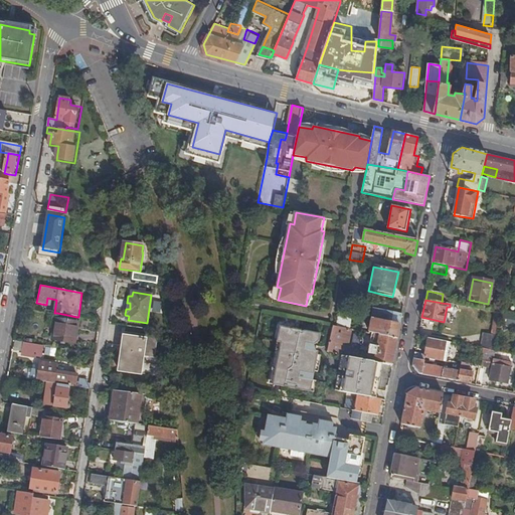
[(343,328),(351,329),(354,313),(340,310),(337,326),(343,328)]
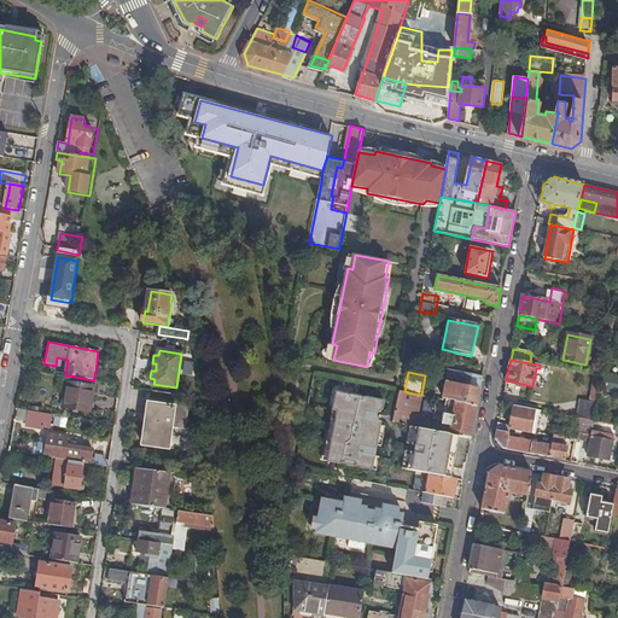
[(447,400),(478,407),(483,380),(449,373),(443,400),(447,400)]
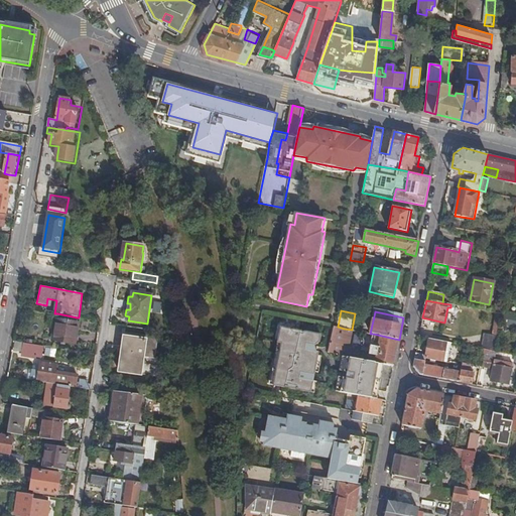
[(77,317),(57,313),(56,319),(77,323),(77,317)]
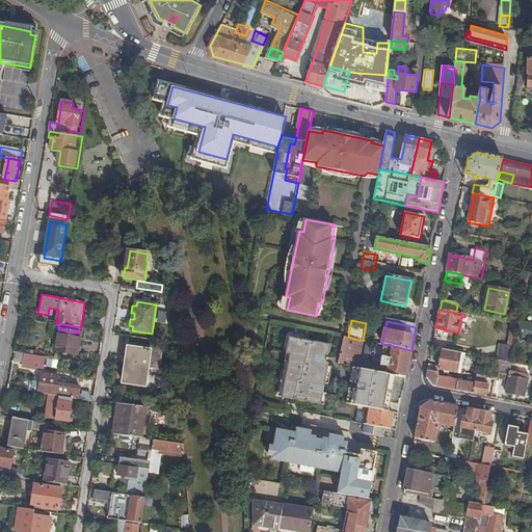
[(517,333),(520,324),(511,323),(506,352),(501,351),(499,361),(500,361),(512,363),(517,333)]
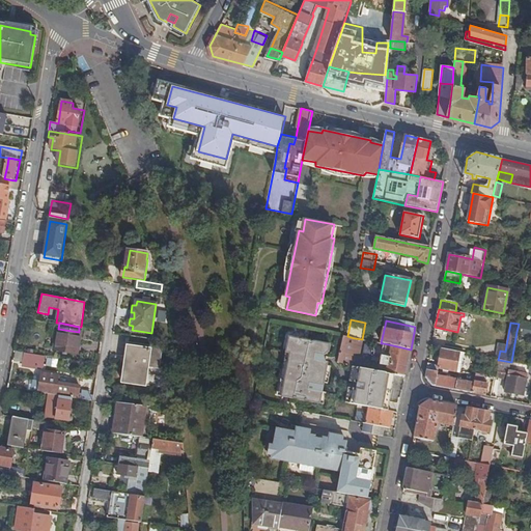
[(530,327),(519,324),(516,332),(528,334),(530,327)]
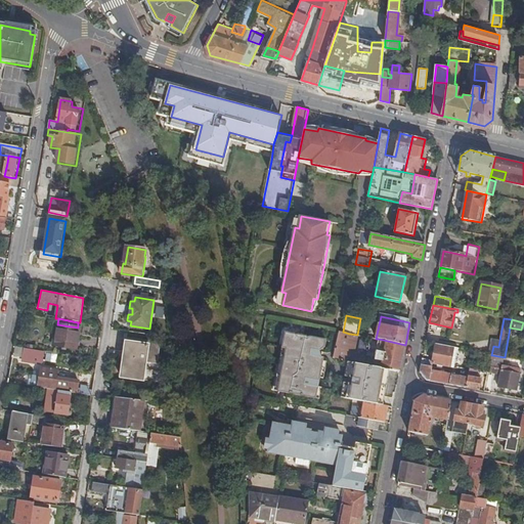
[(78,328),(57,324),(54,346),(75,349),(78,328)]
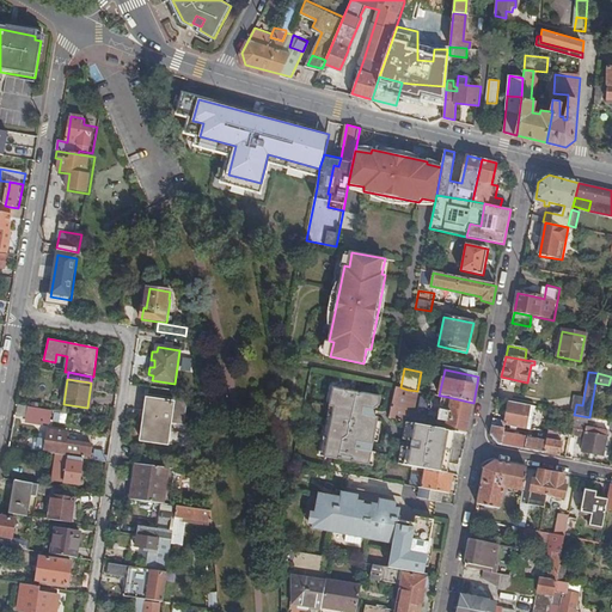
[(356,414),(357,407),(371,409),(373,409),(379,405),(381,397),(334,387),(330,405),(335,407),(325,457),(368,465),(372,452),(363,450),(350,447),(352,440),(366,444),(373,445),(378,417),(369,416),(356,414)]
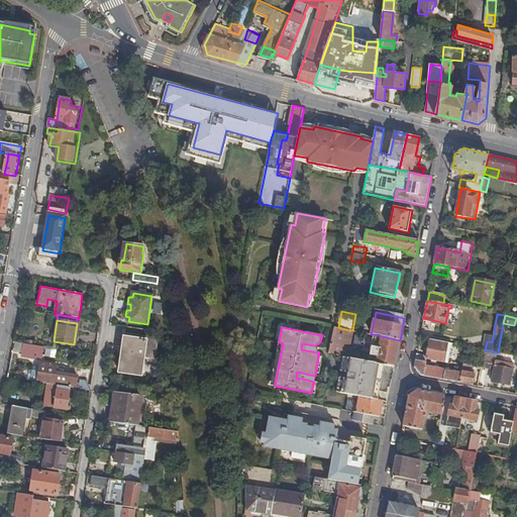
[(339,356),(344,329),(338,327),(334,327),(329,352),(333,353),(333,354),(339,356)]
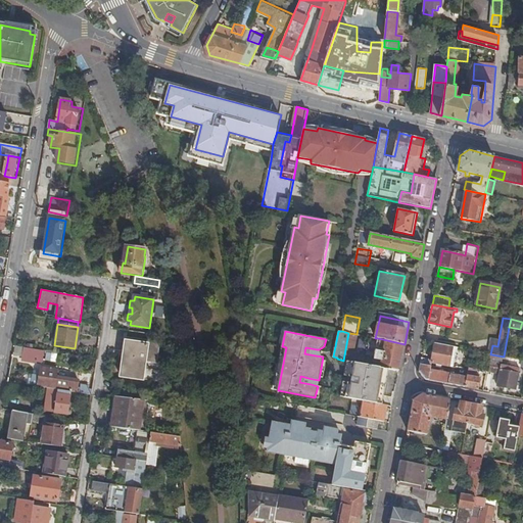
[(153,341),(154,335),(127,332),(126,338),(153,341)]
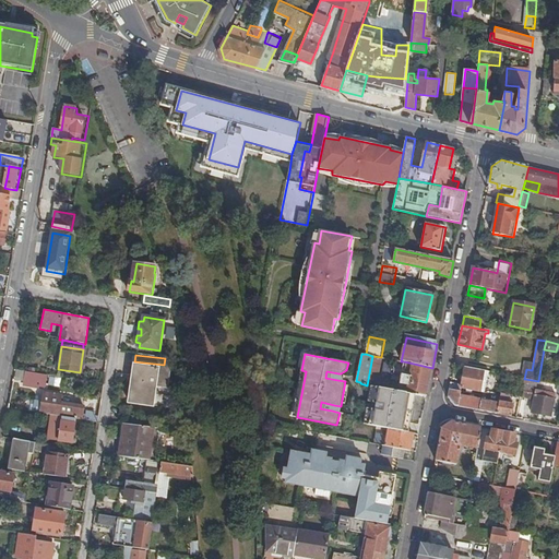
[(372,356),(367,385),(368,385),(377,387),(381,357),(372,356)]
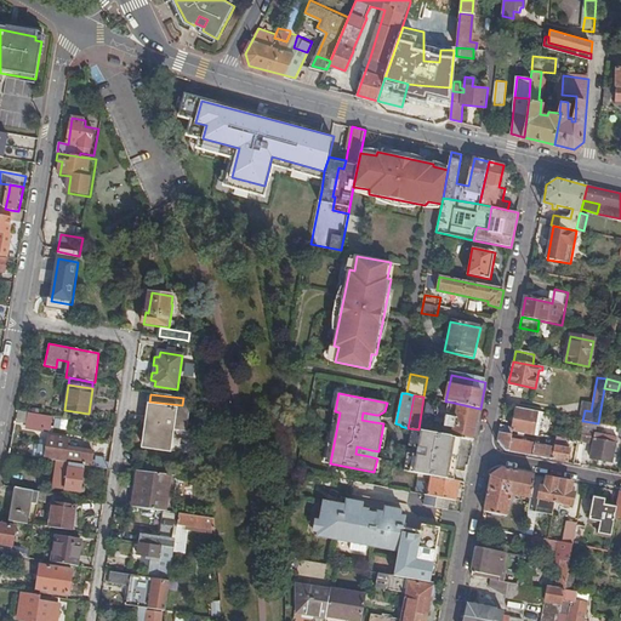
[(187,431),(191,405),(182,405),(149,402),(143,448),(191,455),(193,432),(187,431)]
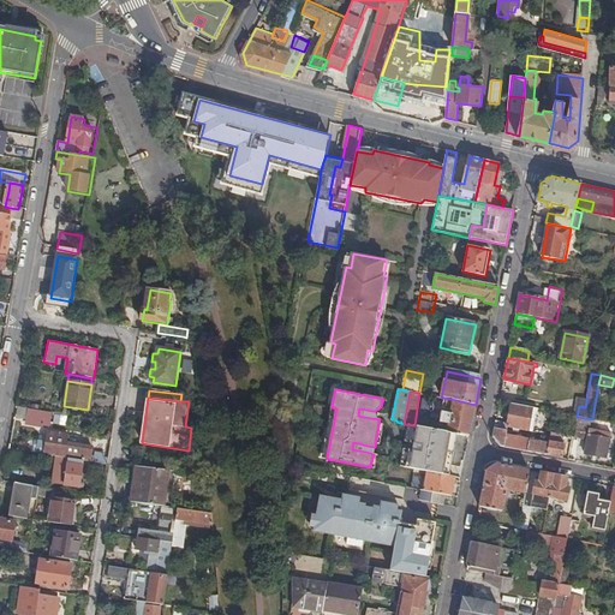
[(454,433),(470,436),(476,405),(445,398),(442,412),(434,410),(433,413),(442,416),(439,430),(454,433)]
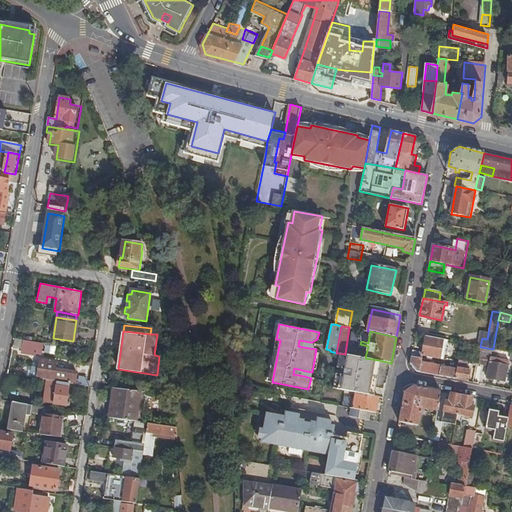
[(439,360),(442,339),(426,336),(423,351),(422,356),(439,360)]
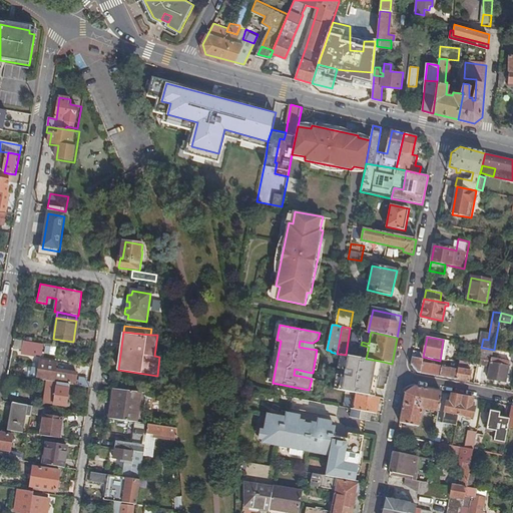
[(24,341),(22,350),(35,352),(35,349),(42,350),(42,344),(24,341)]
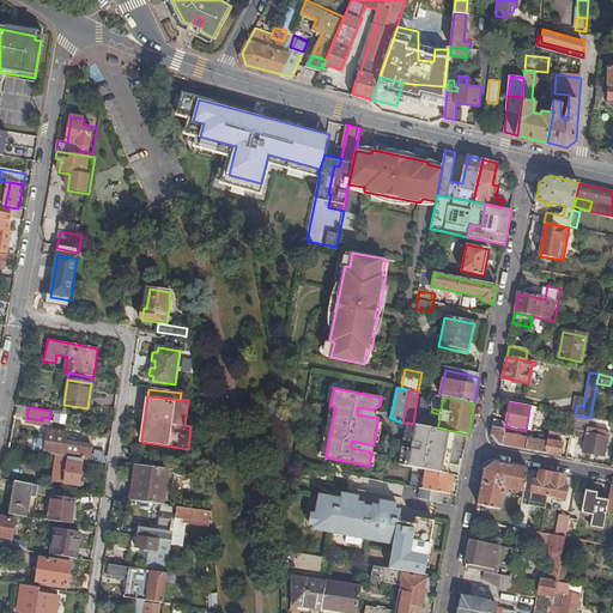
[(371,410),(358,407),(357,414),(370,417),(371,410)]
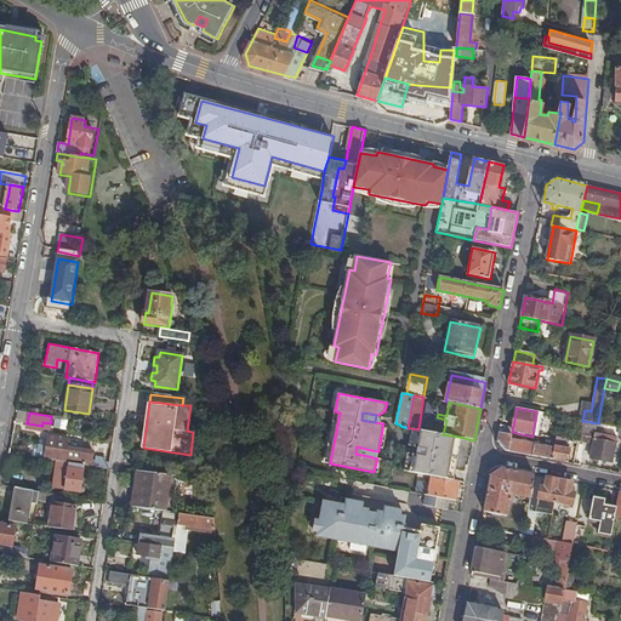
[(596,433),(598,423),(584,421),(581,434),(594,438),(590,459),(614,463),(619,438),(596,433)]
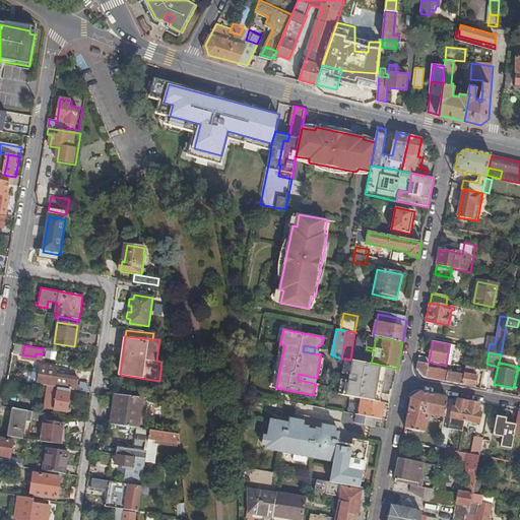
[(36,356),(22,354),(21,361),(37,363),(37,361),(42,362),(43,354),(36,353),(36,356)]
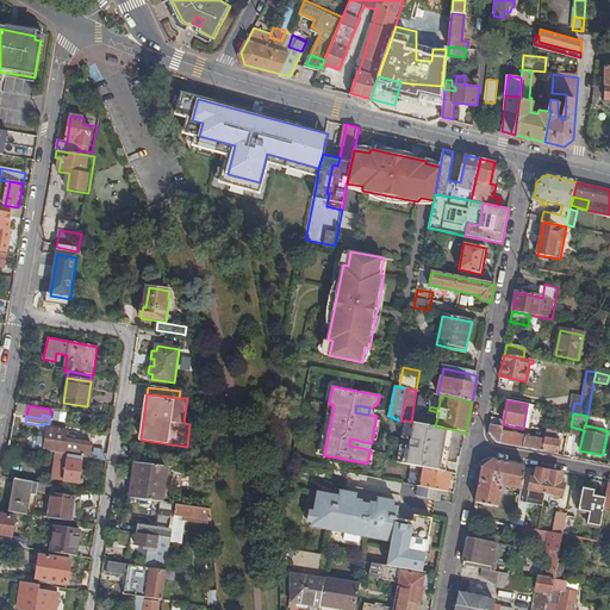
[(491,416),(490,424),(503,428),(503,424),(504,418),(491,416)]
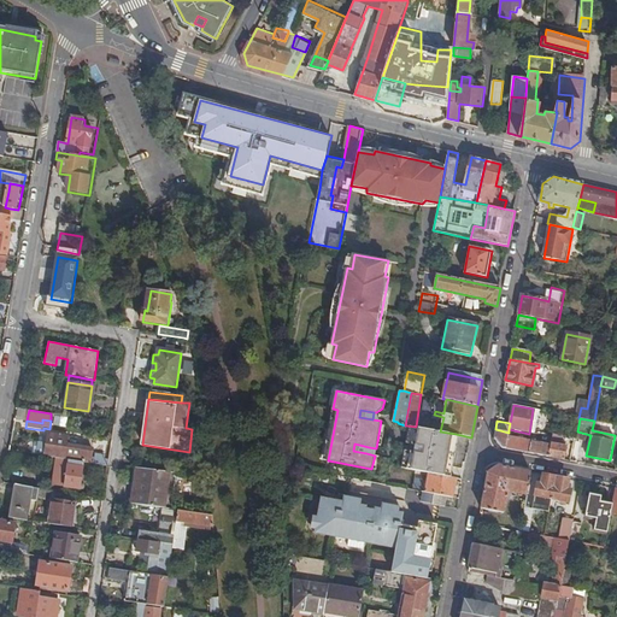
[(416,427),(406,425),(406,430),(412,433),(406,465),(448,474),(456,434),(440,432),(416,427)]
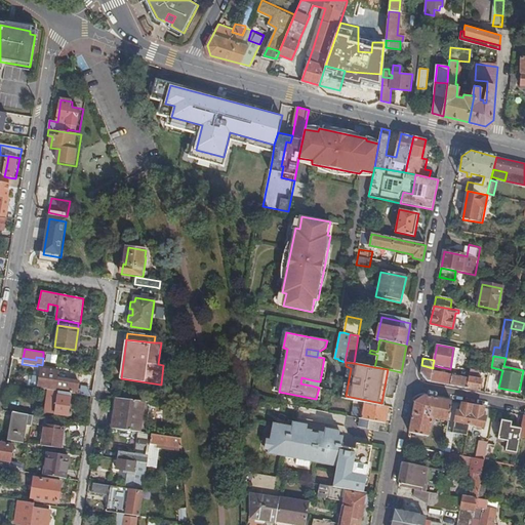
[(427,380),(468,389),(471,377),(472,372),(466,371),(465,377),(432,371),(433,368),(421,365),(420,370),(427,380)]
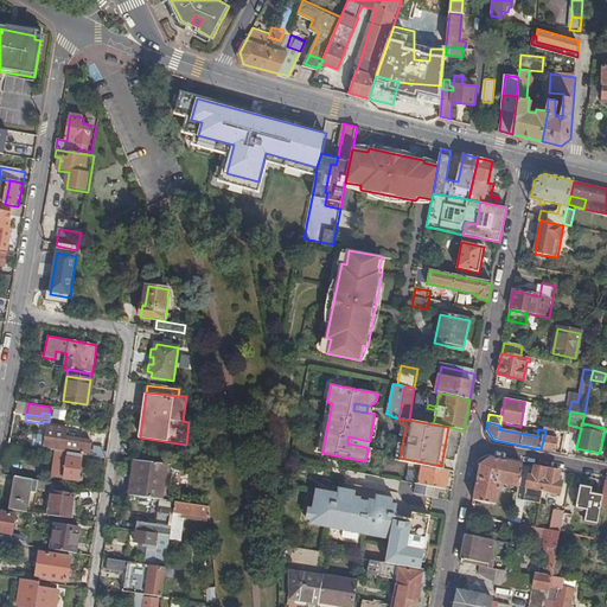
[(37,448),(106,459),(108,447),(106,447),(106,443),(66,438),(68,429),(48,427),(46,435),(39,434),(37,448)]
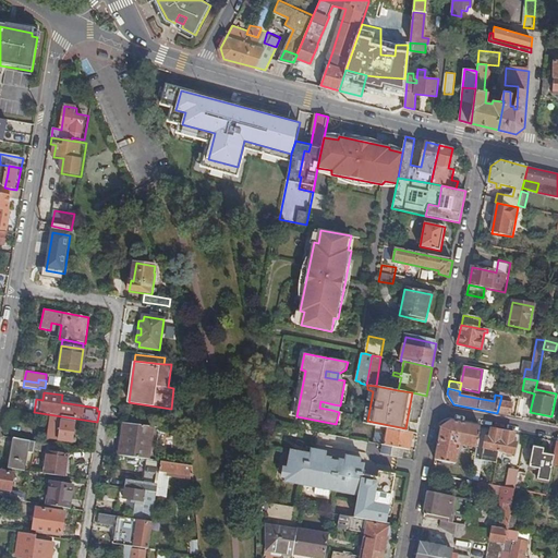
[(334,404),(320,401),(319,408),(331,410),(334,404)]
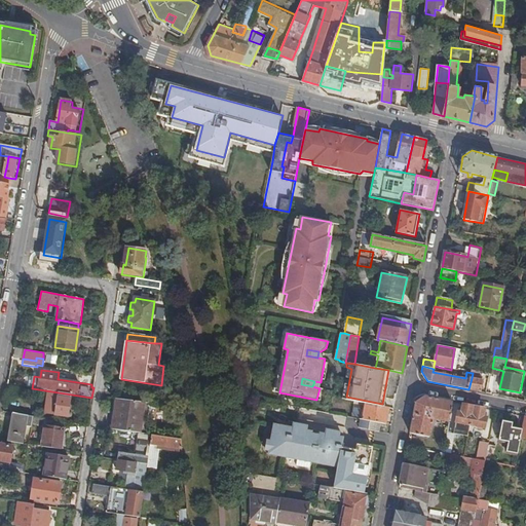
[(472,378),(468,389),(482,392),(485,381),(472,378)]
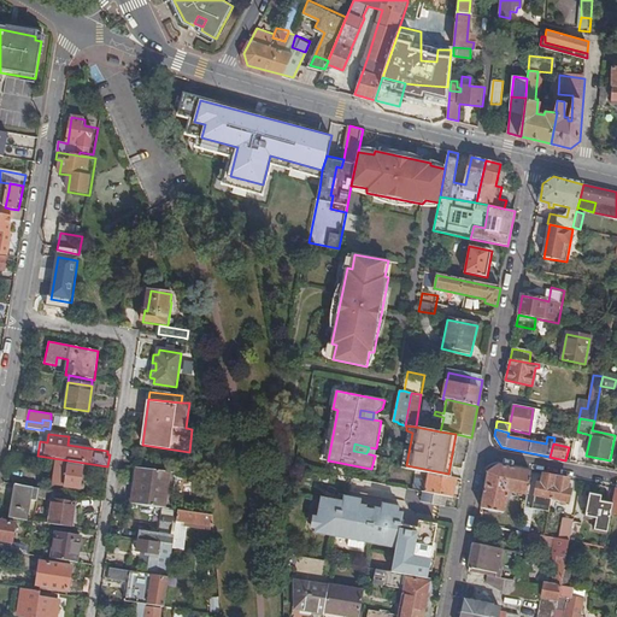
[(83,464),(69,462),(64,487),(76,488),(78,479),(81,479),(83,464)]
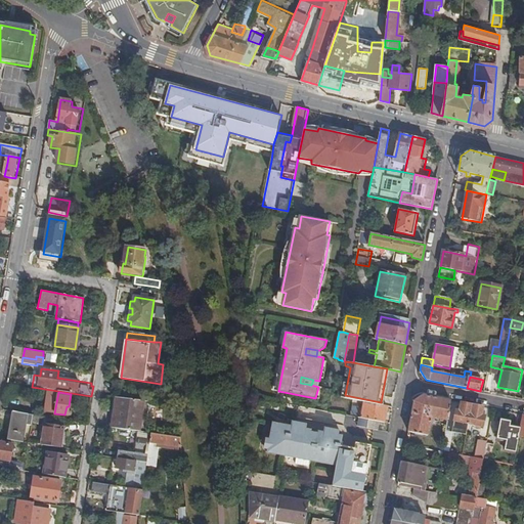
[(446,420),(450,401),(423,396),(413,401),(407,433),(427,436),(430,423),(431,418),(434,419),(445,421),(446,420)]
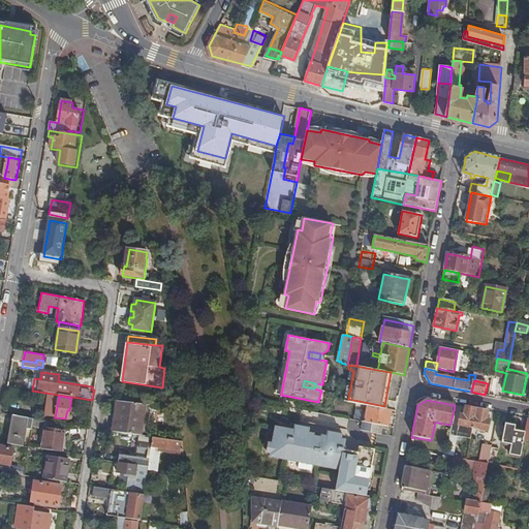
[(150,410),(151,406),(119,402),(114,432),(141,436),(145,409),(150,410)]
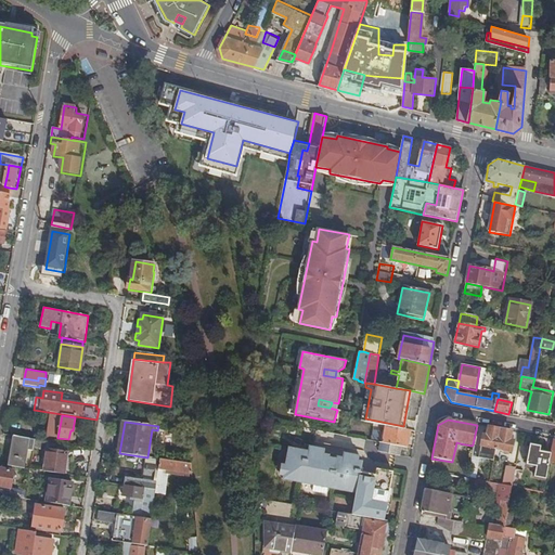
[(402,447),(407,448),(410,429),(387,426),(385,434),(382,433),(381,443),(390,444),(402,447)]
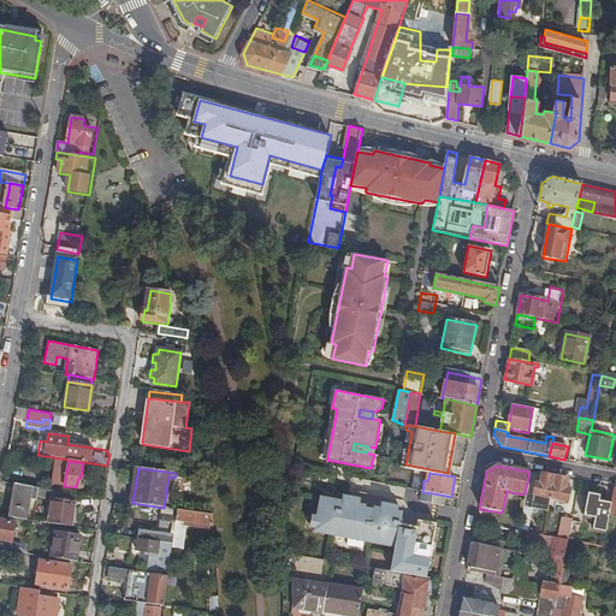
[(554,477),(542,474),(540,484),(534,483),(532,495),(537,495),(535,499),(542,501),(542,497),(550,498),(554,477)]
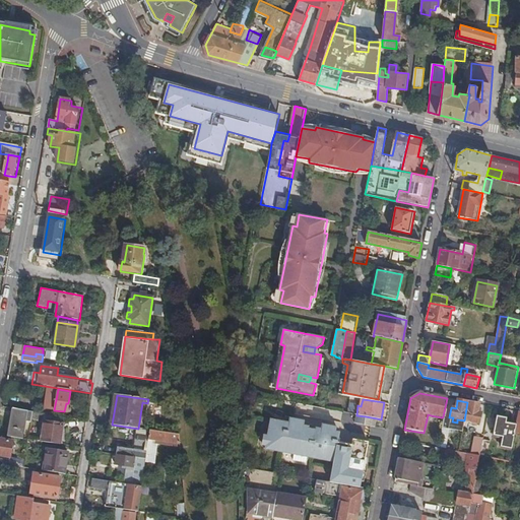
[(18,409),(34,411),(35,404),(19,402),(18,409)]
